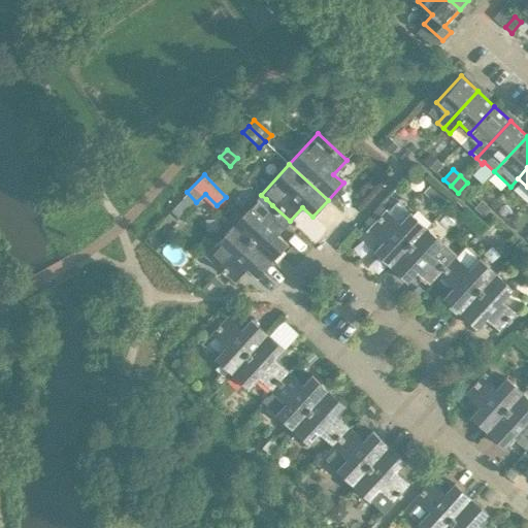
[(277,235),(290,221),(272,205),(270,206),(265,201),(266,199),(261,195),(233,225),(272,261),(288,243),(277,235)]
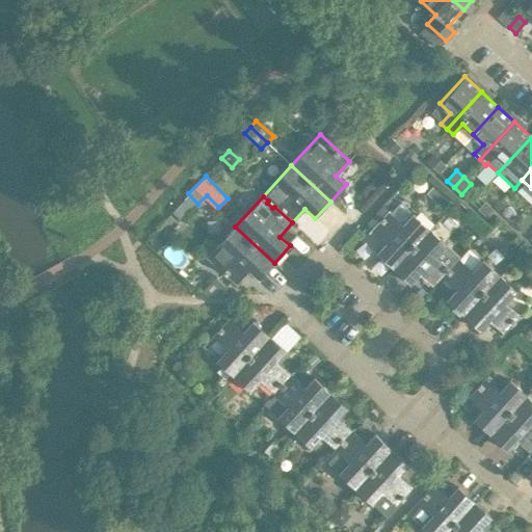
[(485,203),(478,210),(487,218),(495,211),(485,203)]
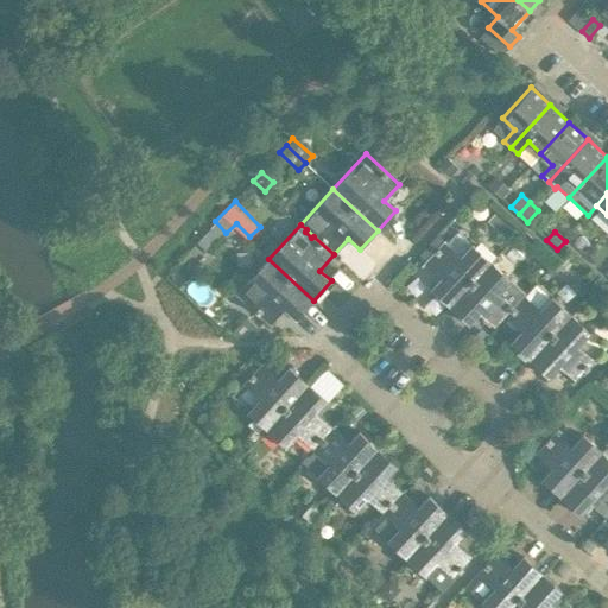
[(450,306),(491,261),(472,244),(460,257),(447,246),(450,241),(447,239),(444,241),(437,234),(419,255),(426,261),(425,263),(441,277),(430,289),(450,306)]
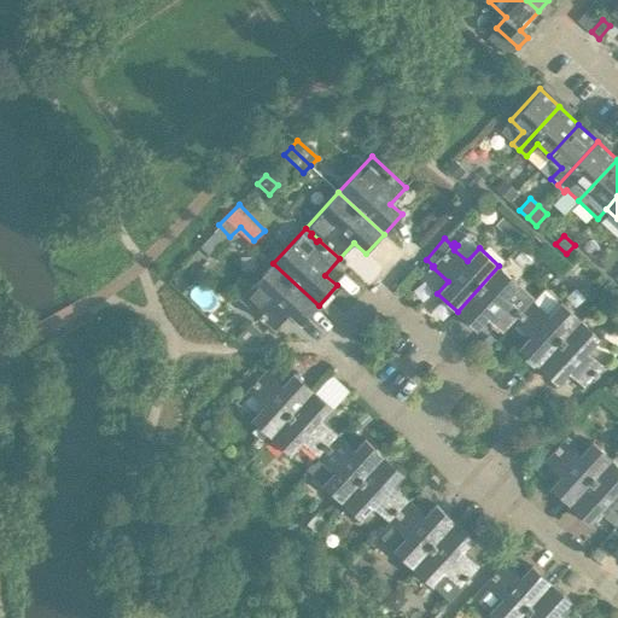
[(319,305),(273,263),(255,283),(268,295),(256,308),(252,304),(249,308),(274,331),(289,314),(301,325),(319,305)]
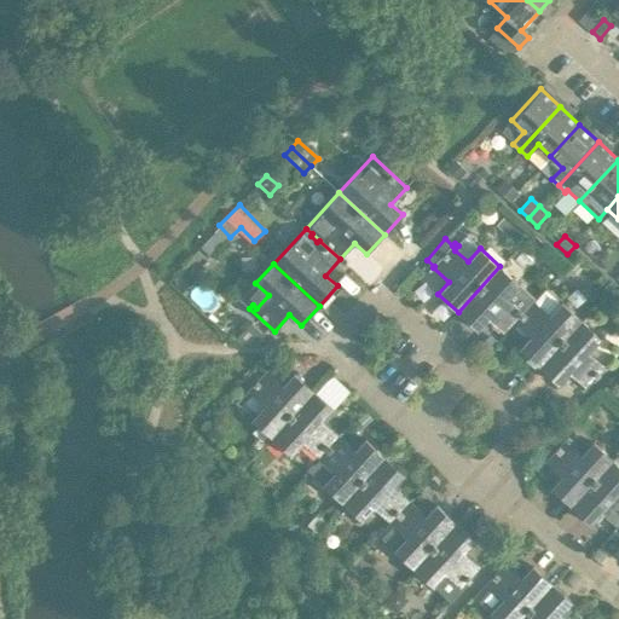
[(499,266),(458,312),(478,330),(489,319),(504,334),(515,323),(514,322),(526,308),(524,306),(520,310),(507,298),(520,284),(499,266)]
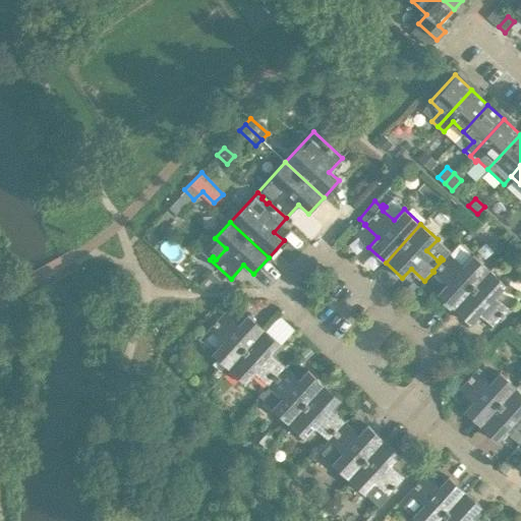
[(452,249),(443,259),(432,271),(433,272),(447,284),(438,293),(454,308),(489,270),(472,254),(462,266),(452,255),(455,252),(452,249)]
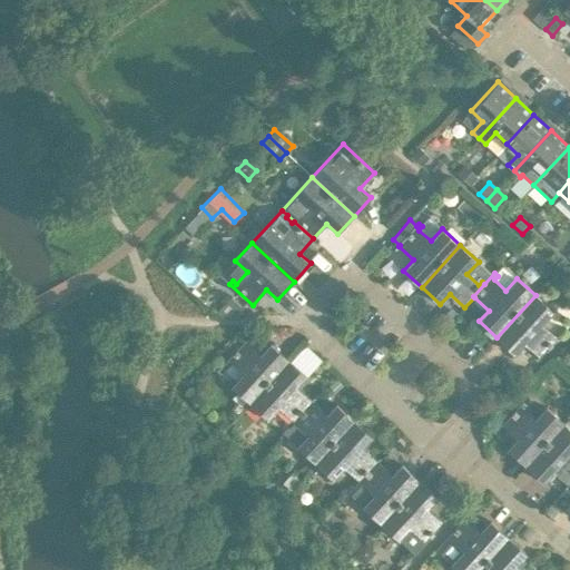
[(536,295),(497,337),(514,354),(524,344),(540,357),(560,335),(557,332),(553,335),(542,324),(553,312),(536,295)]
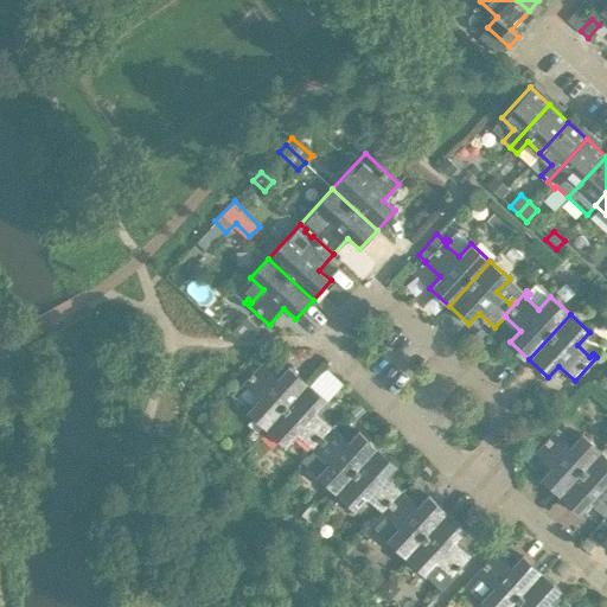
[(247,410),(266,428),(307,384),(288,366),(278,377),(262,363),(240,387),(242,390),(246,387),(259,398),(247,410)]
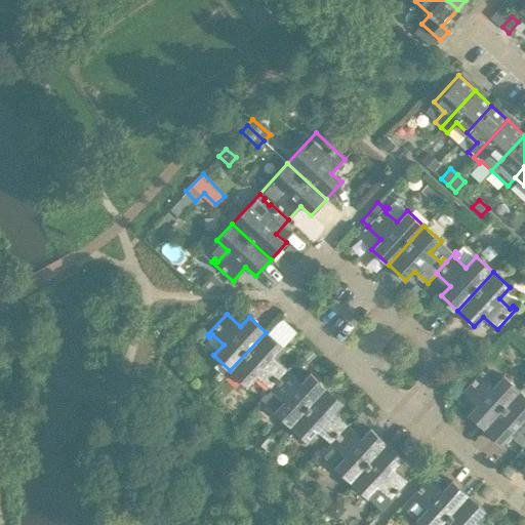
[(266,332),(230,370),(247,386),(256,375),(269,386),(271,388),(287,370),(274,357),(282,348),(266,332)]
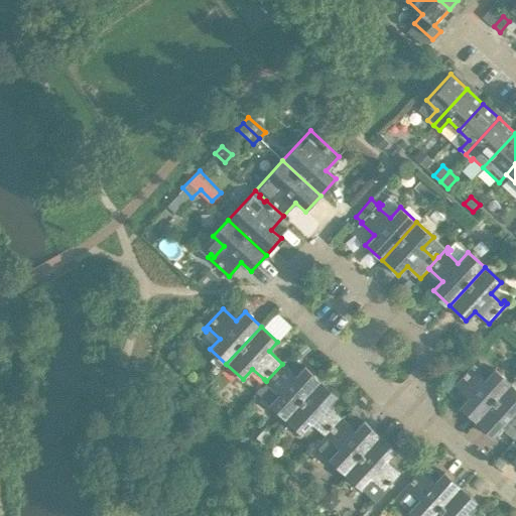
[(285,419),(320,381),(304,366),(295,376),(282,364),(266,381),(267,382),(264,385),(262,388),(260,387),(256,391),(285,419)]
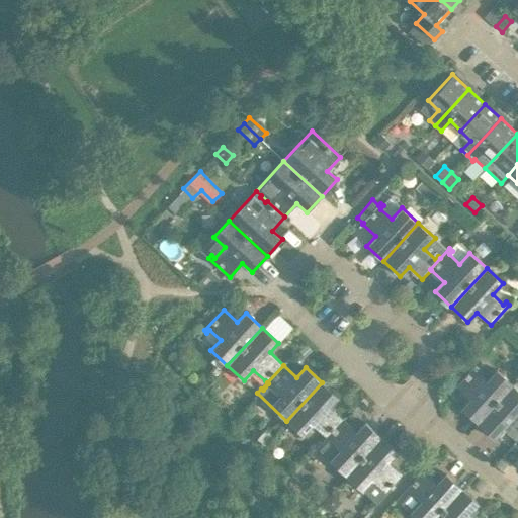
[(461,408),(478,423),(513,385),(497,370),(487,381),(476,371),(479,368),(476,365),(456,386),(469,399),(461,408)]
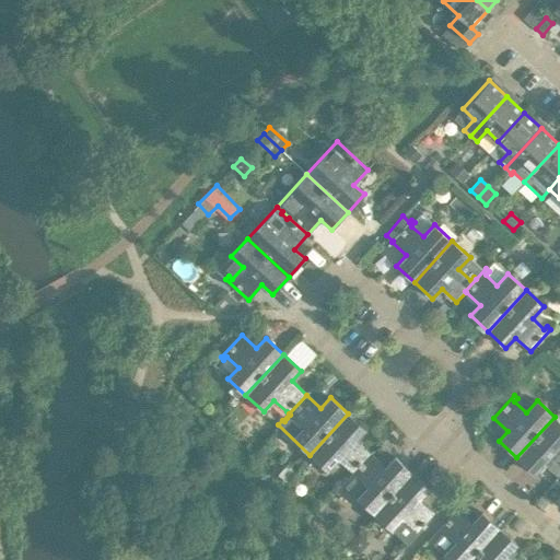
[(365,430),(348,413),(310,455),(327,471),(338,459),(353,473),(371,454),(357,441),(365,430)]
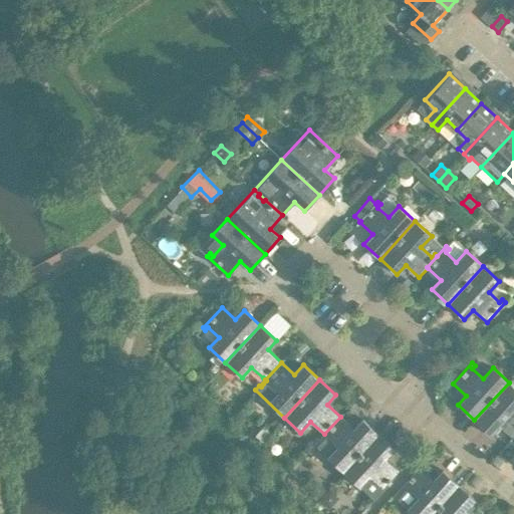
[(513,387),(509,382),(474,420),(490,435),(499,426),(512,438),(513,436),(513,387)]
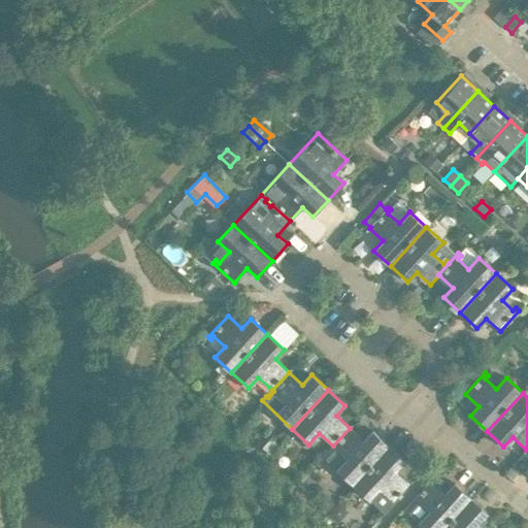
[(353,485),(389,447),(372,431),(363,440),(350,428),(333,446),(322,457),(353,485)]
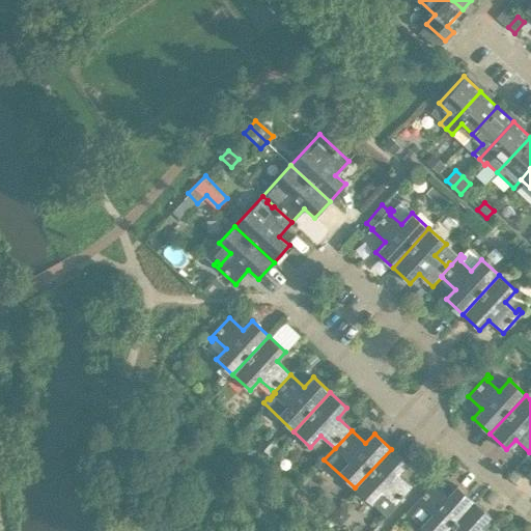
[(408,464),(391,449),(355,487),(386,515),(413,486),(398,474),(408,464)]
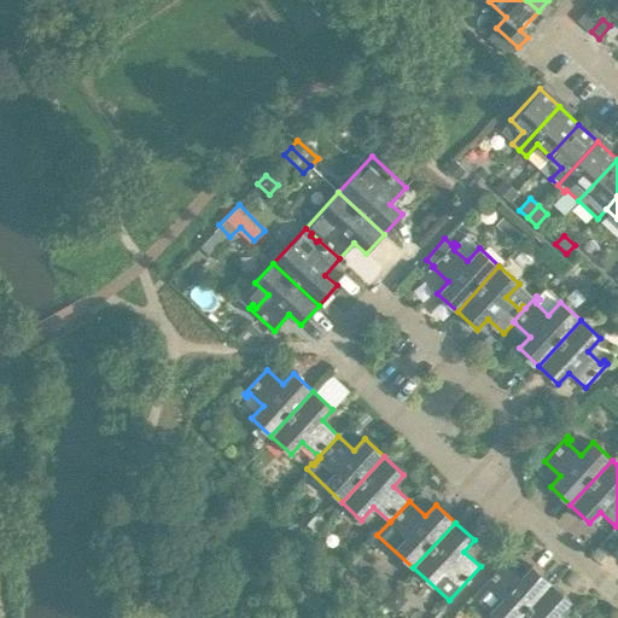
[(505,563),(473,595),(497,617),(519,617),(551,584),(531,566),(520,577),(505,563)]
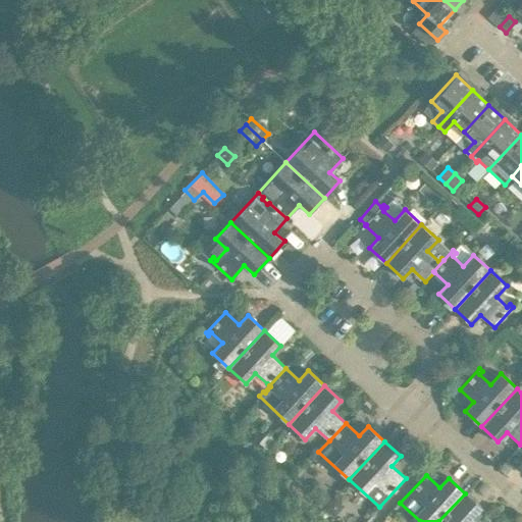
[(482,508),(465,493),(438,521),(477,521),(473,518),(482,508)]
